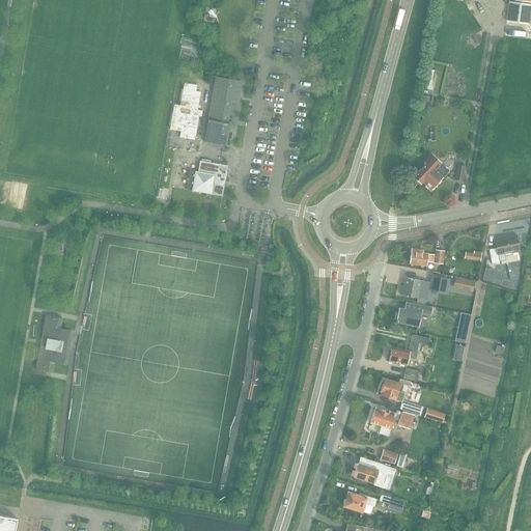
[(530,0),(518,0),(518,4),(510,3),(508,22),(528,25),(530,5),(523,4),(524,1),(530,1),(530,0)]
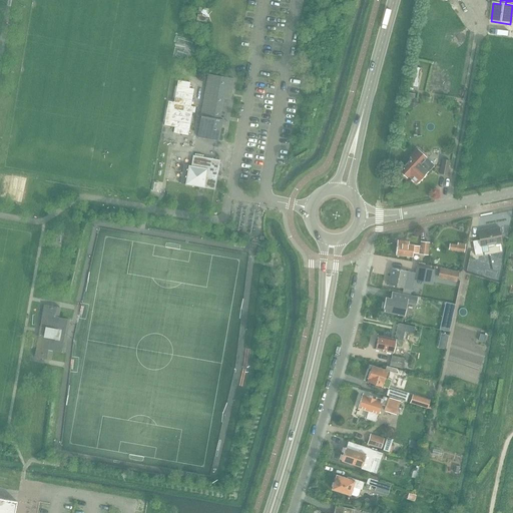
[(223,97),(230,98),(234,77),(222,75),(208,72),(196,135),(218,139),(222,118),(219,117),(223,97)]
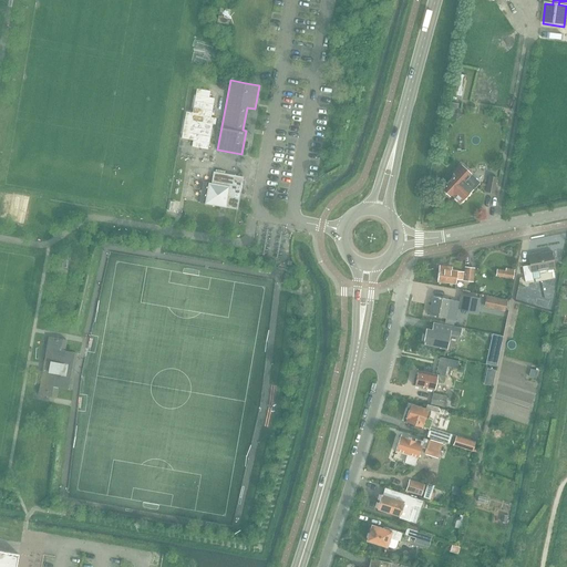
[(213,124),(215,124),(216,119),(212,117),(215,99),(209,98),(210,91),(196,89),(192,112),(186,111),(181,137),(193,140),(192,146),(207,150),(213,124)]
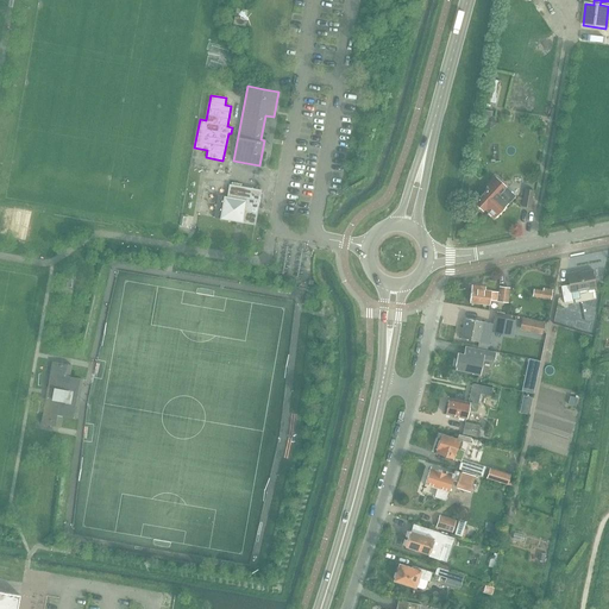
[(484,209),(494,219),(510,200),(491,182),(472,203),(482,212),(484,209)]
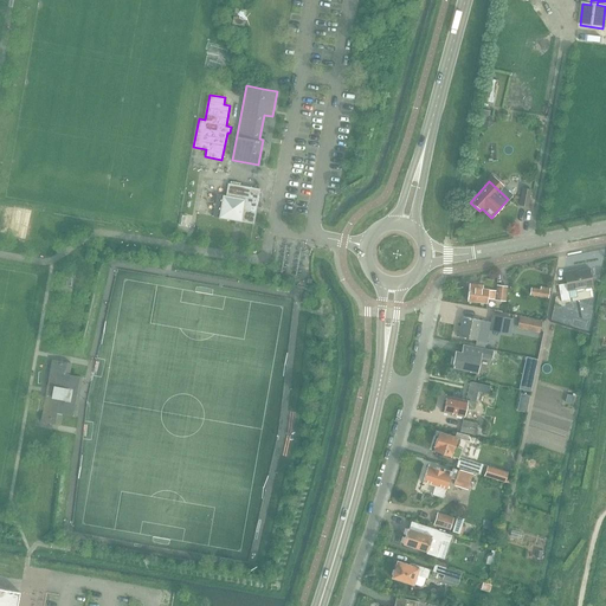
[(240,220),(251,223),(257,187),(226,182),(224,194),(220,194),(217,216),(233,219),(233,221),(240,223),(240,220)]
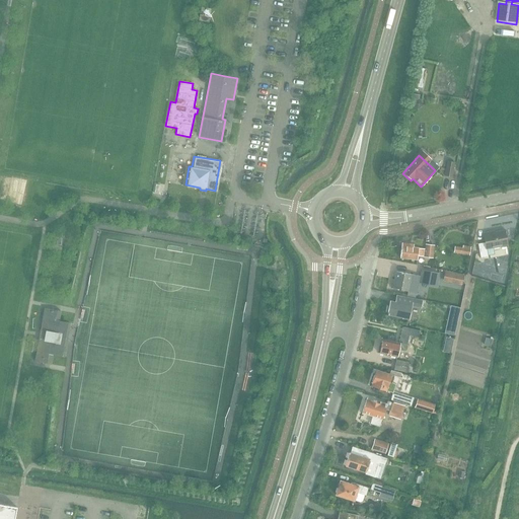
[(445,175),(451,176),(454,162),(447,161),(445,175)]
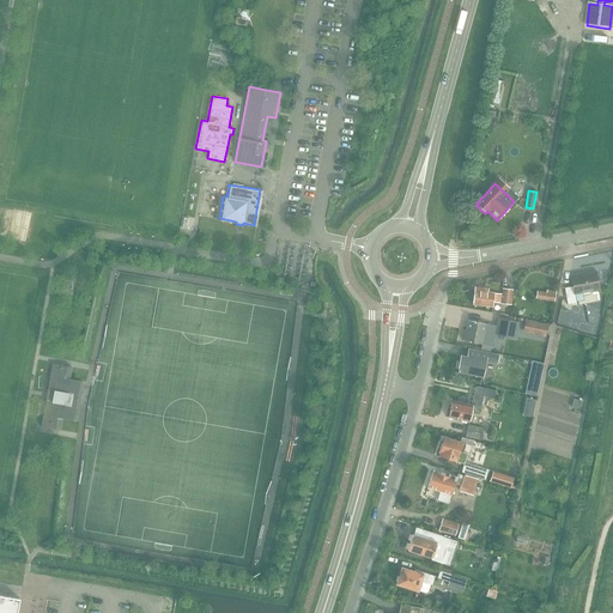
[(582,295),(590,293),(589,291),(598,289),(594,273),(570,277),(571,286),(563,287),(566,304),(575,303),(574,293),(582,292),(582,295)]
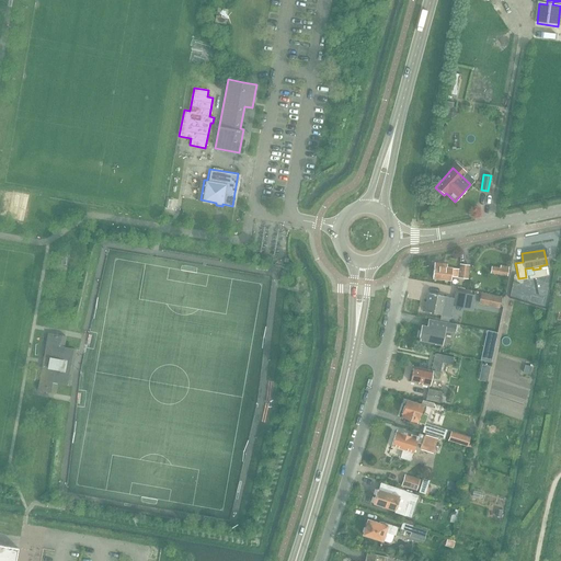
[(459,268),(446,268),(447,264),(439,264),(439,266),(434,266),(433,281),(450,282),(450,277),(467,278),(468,265),(459,264),(459,268)]
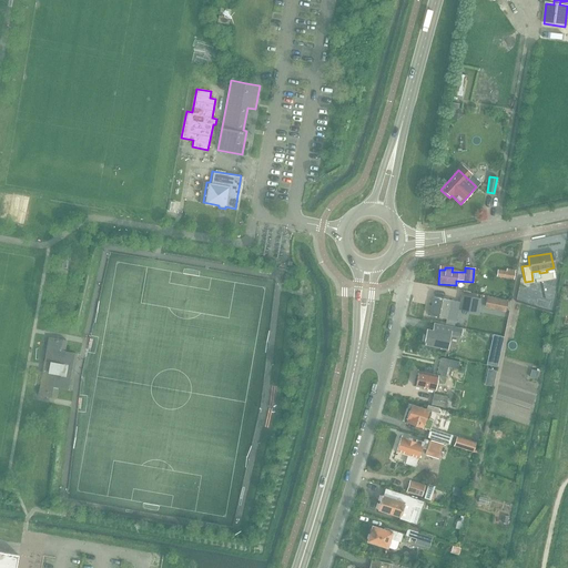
[(496,275),(514,279),(516,270),(507,269),(506,271),(498,269),(496,275)]
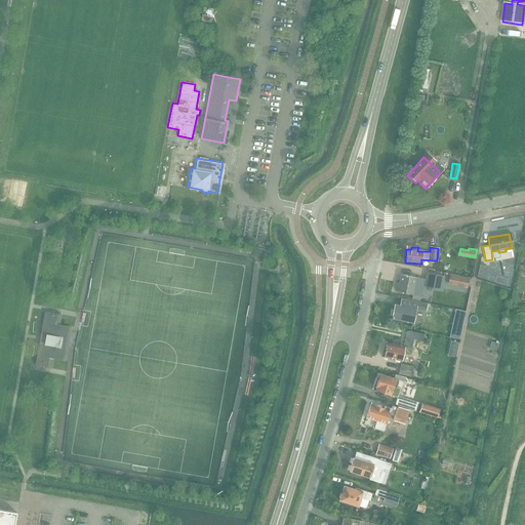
[(398,289),(397,291),(412,294),(412,298),(419,300),(422,285),(441,288),(443,276),(427,273),(426,279),(400,274),(399,282),(397,282),(395,289),(398,289)]
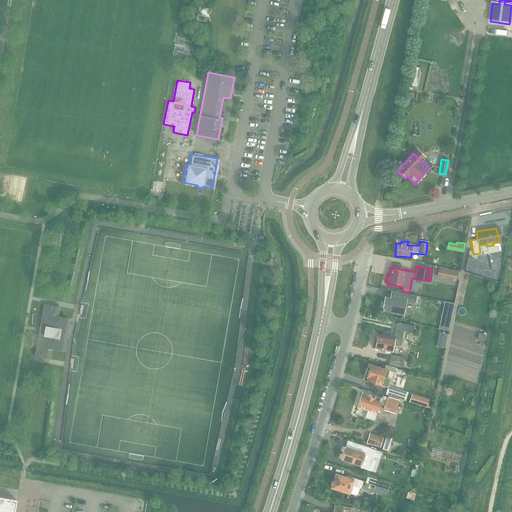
[(437,277),(455,281),(458,270),(439,266),(437,277)]
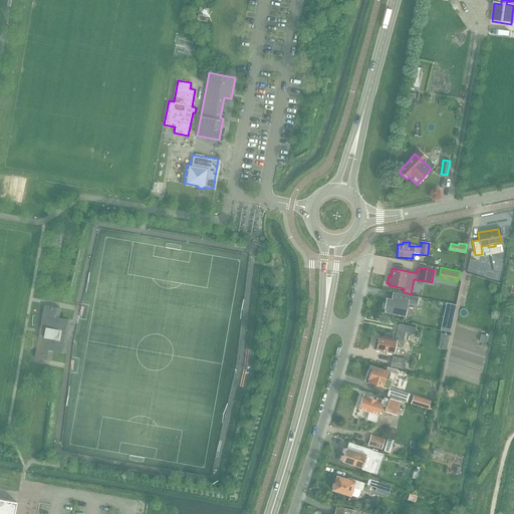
[(408,303),(417,305),(419,298),(404,295),(402,302),(387,298),(386,303),(383,302),(382,308),(386,309),(384,312),(405,317),(408,303)]
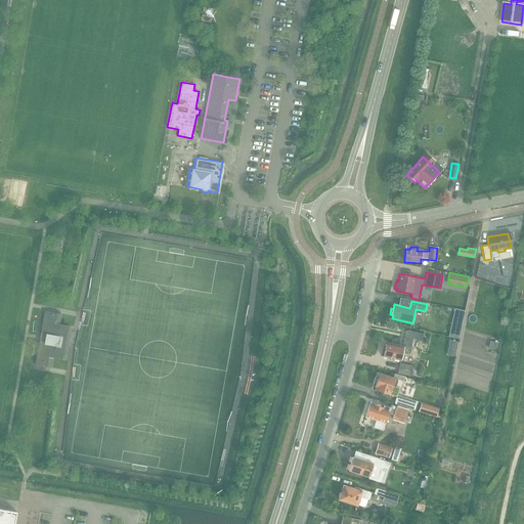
[(456,305),(455,316),(465,317),(466,305),(456,305)]
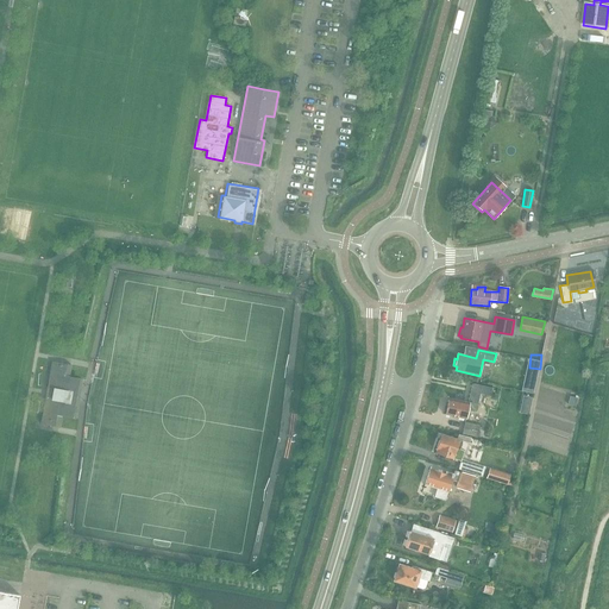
[(71,364),(52,360),(42,424),(61,427),(62,415),(74,418),(81,377),(69,375),(71,364)]
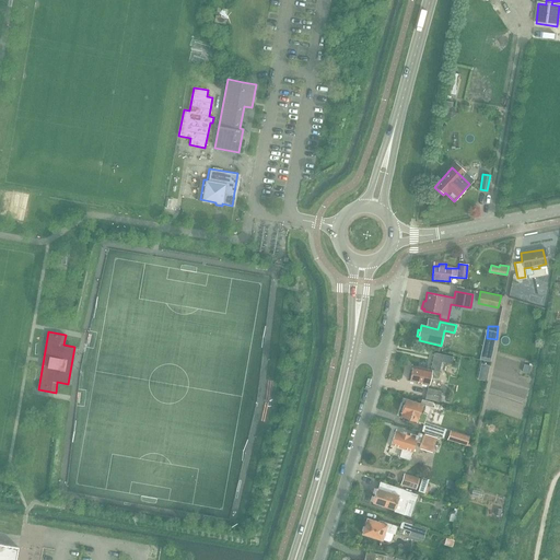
[(430,376),(438,378),(442,362),(451,364),(453,357),(434,352),(430,370),(412,365),(409,381),(428,385),(430,376)]
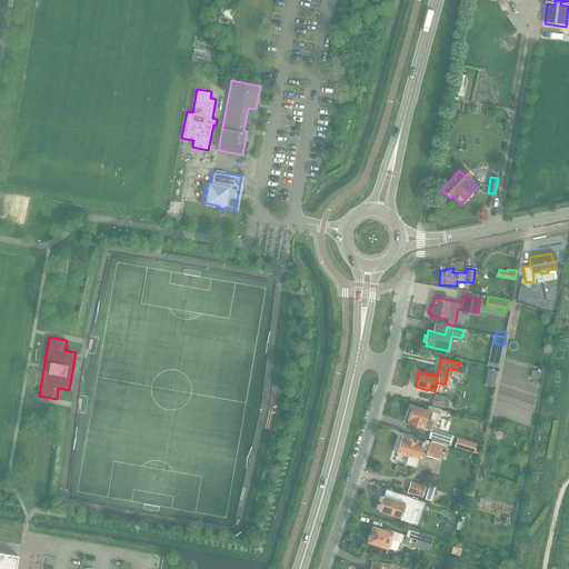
[(448,398),(433,395),(431,405),(446,408),(448,398)]
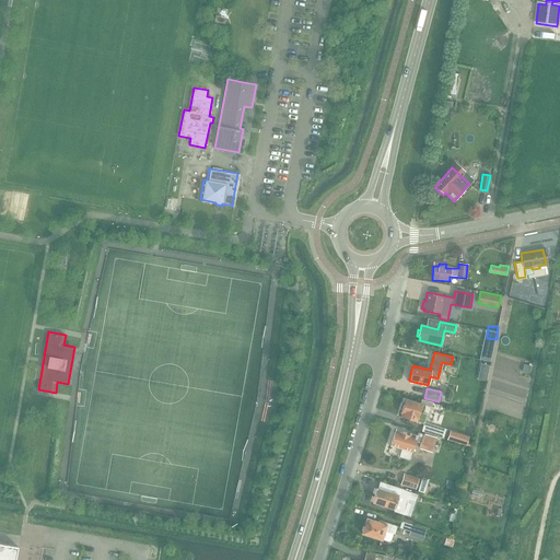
[(424,405),(431,407),(433,401),(421,399),(420,405),(406,400),(399,417),(417,423),(418,421),(423,423),(421,431),(443,438),(446,429),(424,421),(427,417),(428,415),(422,412),(424,405)]
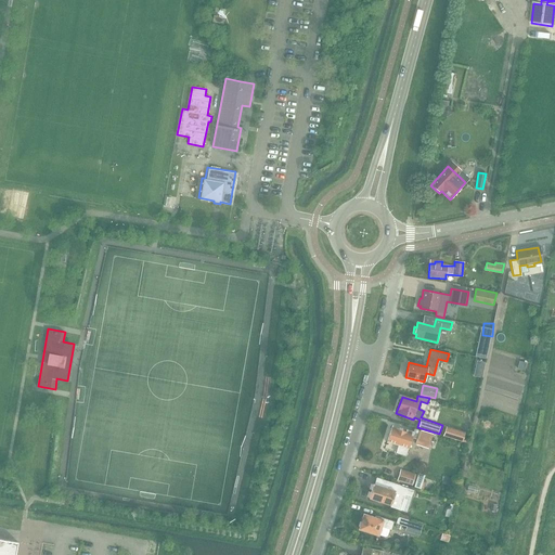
[(443,435),(462,441),(465,431),(446,426),(443,435)]
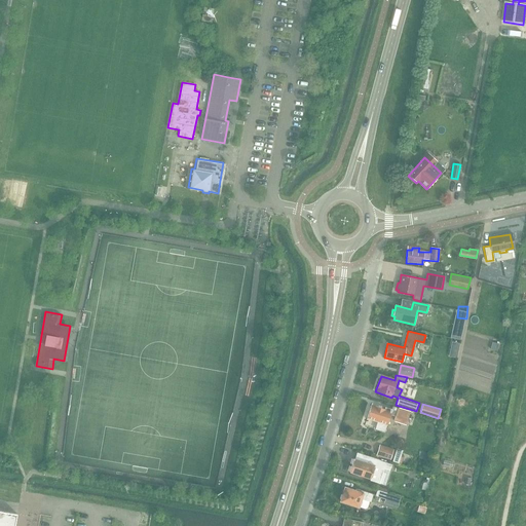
[(391,407),(390,411),(371,405),(367,417),(378,421),(375,428),(385,431),(391,415),(395,416),(393,420),(401,423),(405,411),(391,407)]
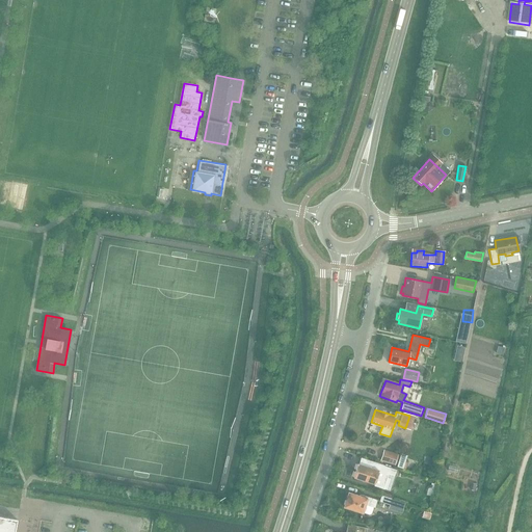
[(401,453),(400,456),(397,455),(397,454),(383,451),(381,460),(394,463),(397,464),(397,466),(403,468),(407,455),(401,453)]
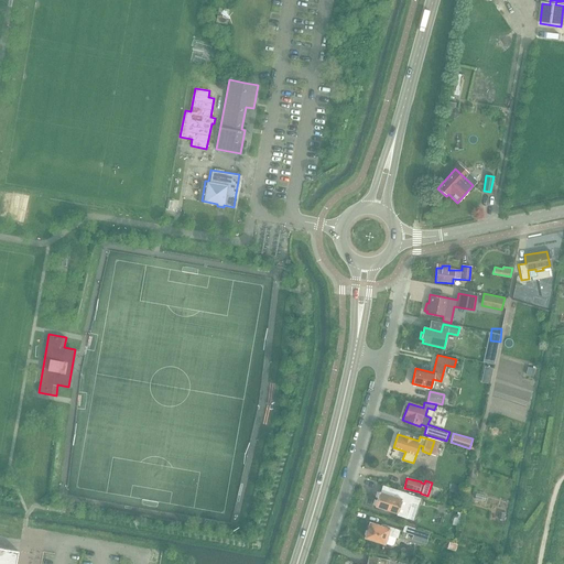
[(392,496),(379,491),(375,506),(398,513),(397,516),(407,518),(412,501),(418,503),(420,498),(409,495),(409,494),(394,489),(392,496)]
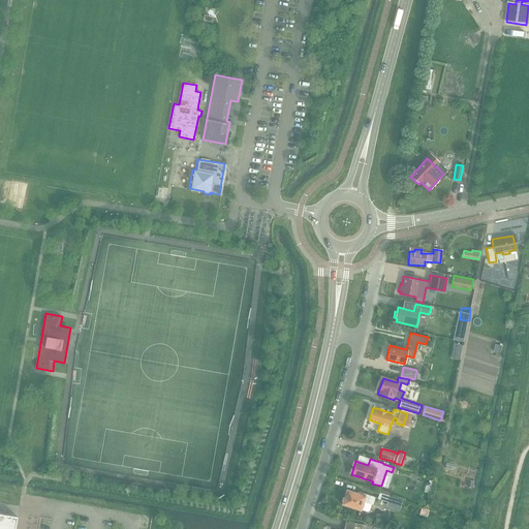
[(358,491),(356,494),(346,490),(341,503),(366,512),(369,510),(372,504),(373,504),(375,497),(358,491)]
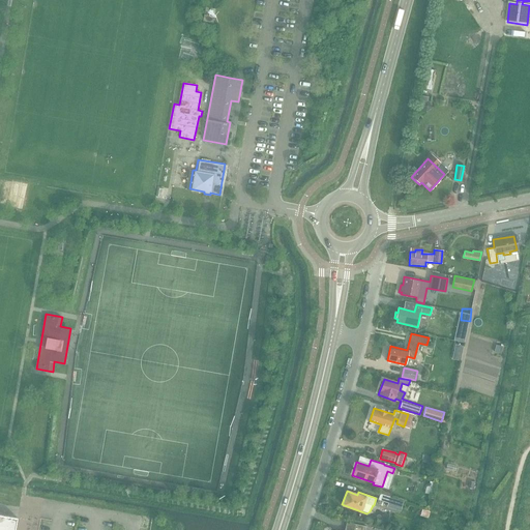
[(388,502),(390,496),(386,495),(382,494),(380,493),(378,499),(388,502)]
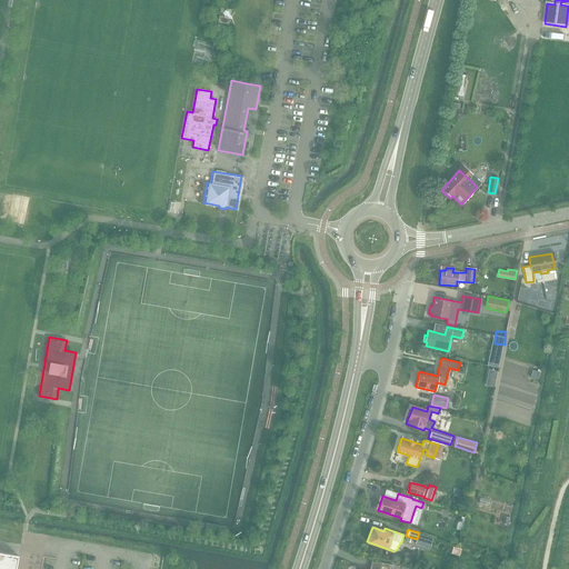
[(310,536),(307,546),(313,548),(317,538),(310,536)]
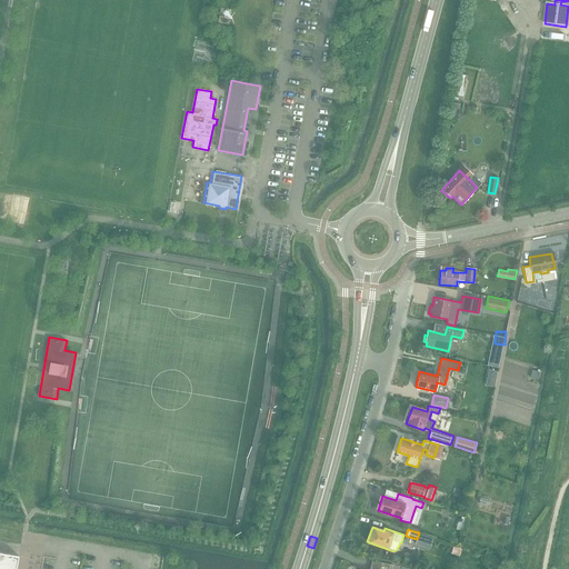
[(0,568),(16,568),(19,556),(0,552),(0,568)]
